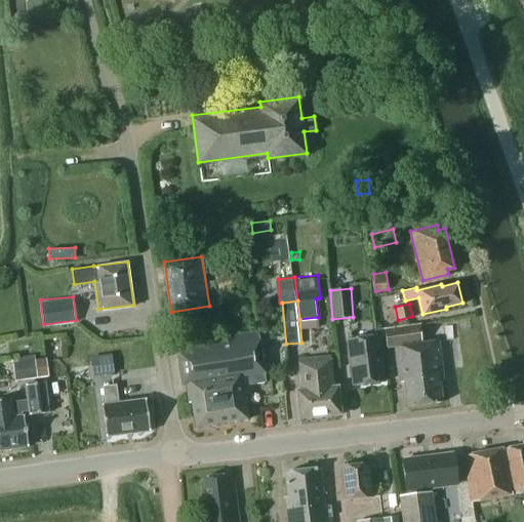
[(443,374),(438,339),(422,342),(419,323),(385,328),(387,346),(395,345),(399,380),(405,379),(408,405),(442,400),(439,375),(443,374)]
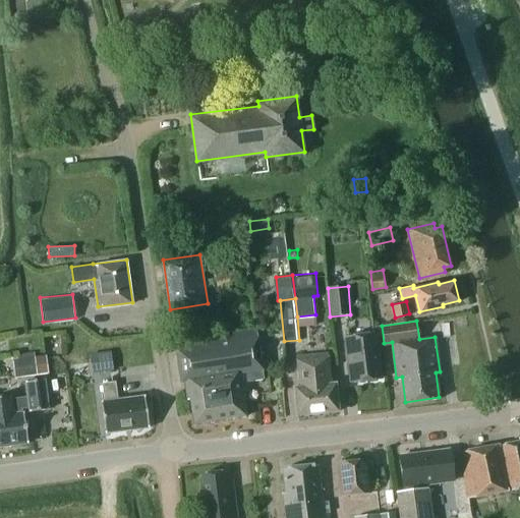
[(243,381),(266,377),(256,326),(175,340),(181,381),(184,381),(187,398),(190,398),(194,423),(213,420),(235,417),(235,416),(246,415),(243,394),(245,393),(243,381)]
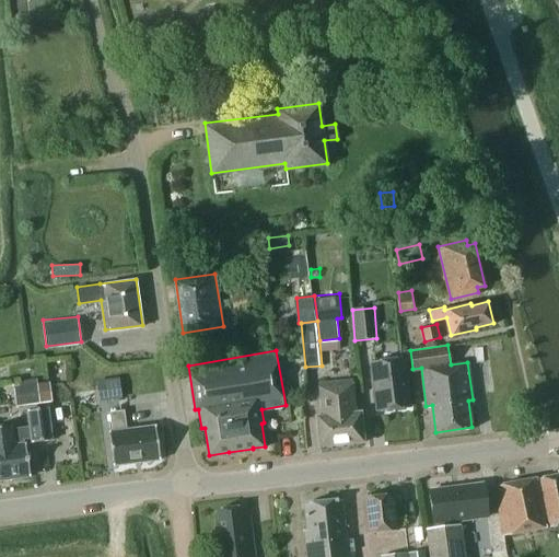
[(409,406),(404,357),(372,361),(377,409),(409,406)]
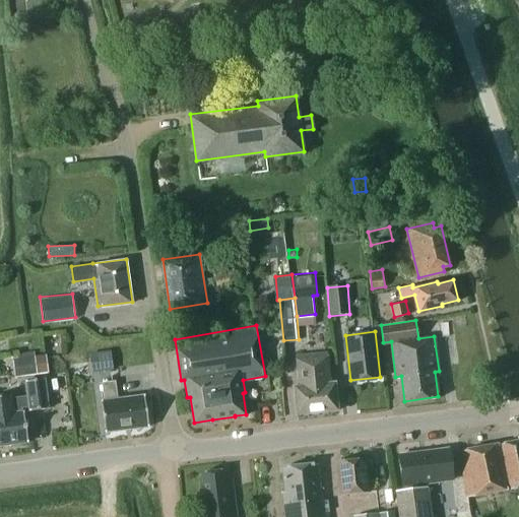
[(92,371),(114,368),(112,348),(90,351),(92,371)]
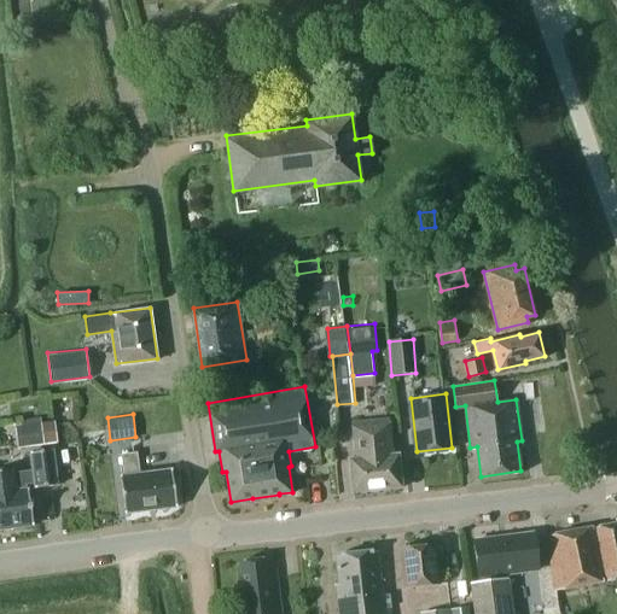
[(371,419),(377,489),(401,486),(399,454),(393,454),(389,417),(371,419)]
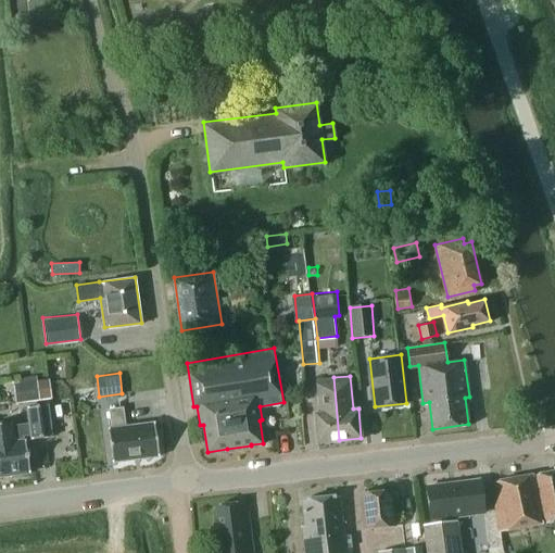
[(317,442),(339,440),(333,377),(316,379),(319,412),(315,412),(317,442)]
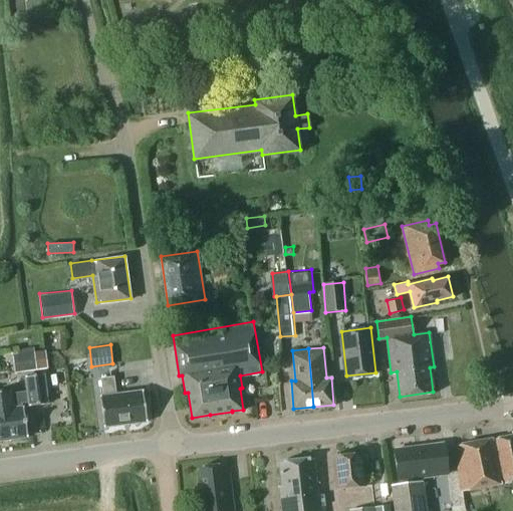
[(37,368),(34,350),(13,352),(16,371),(37,368)]
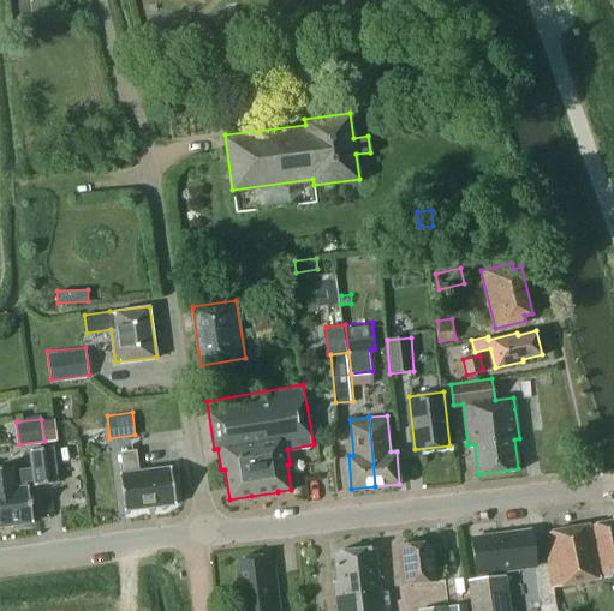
[(57,481),(53,445),(31,448),(34,466),(13,468),(13,465),(0,466),(0,525),(34,521),(29,485),(27,485),(27,480),(35,479),(35,484),(57,481)]
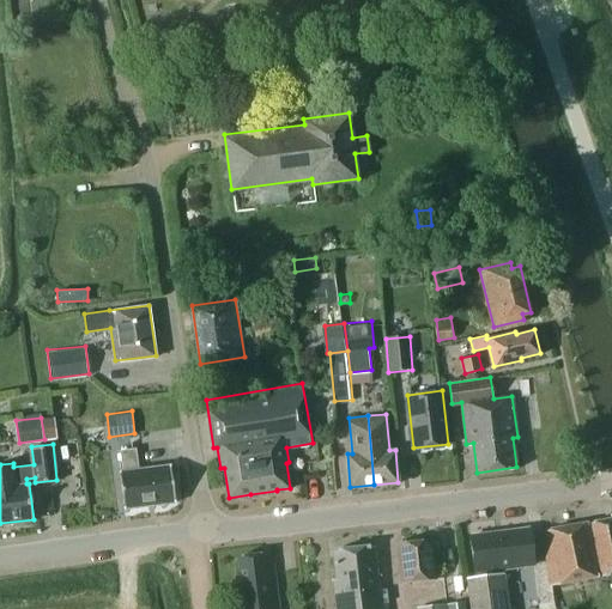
[(171,463),(138,468),(135,448),(121,449),(123,470),(120,470),(125,507),(176,500),(171,463)]
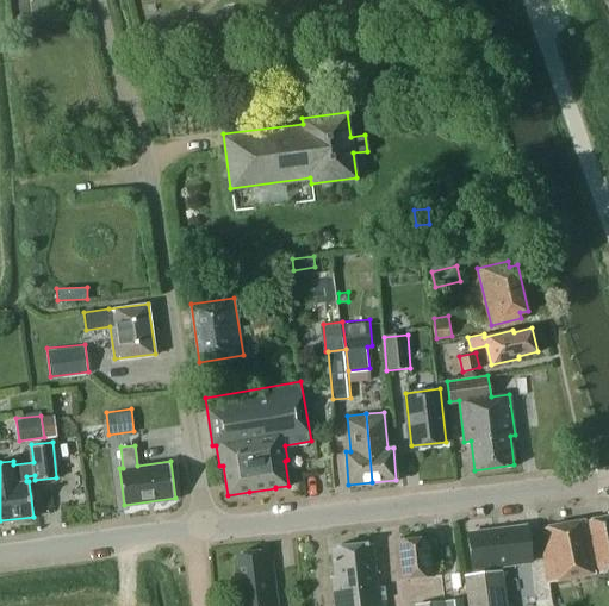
[(572,587),(571,576),(608,569),(608,513),(540,528),(548,581),(551,580),(552,591),(572,587)]
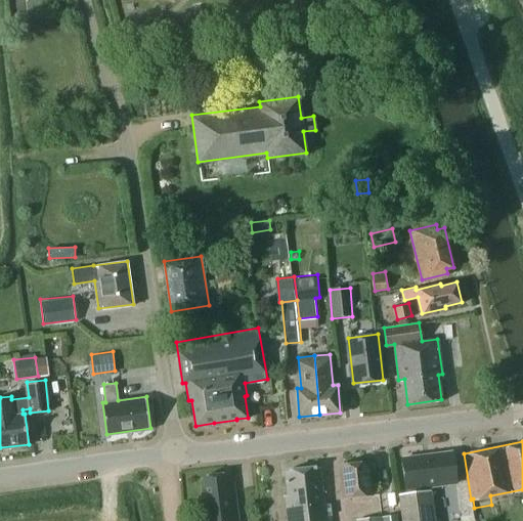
[(456,481),(452,450),(402,458),(406,487),(456,481)]
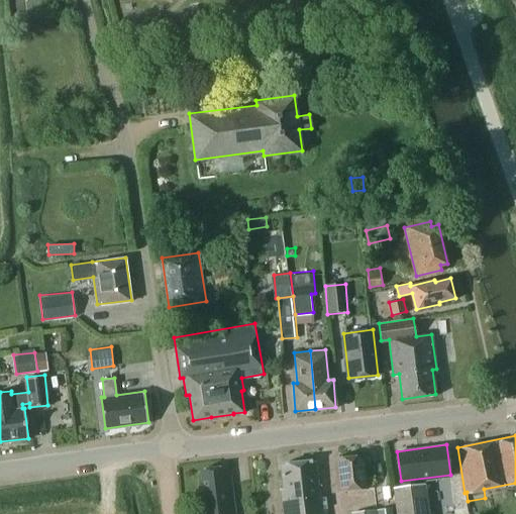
[(336,455),(340,490),(369,487),(365,452),(336,455)]
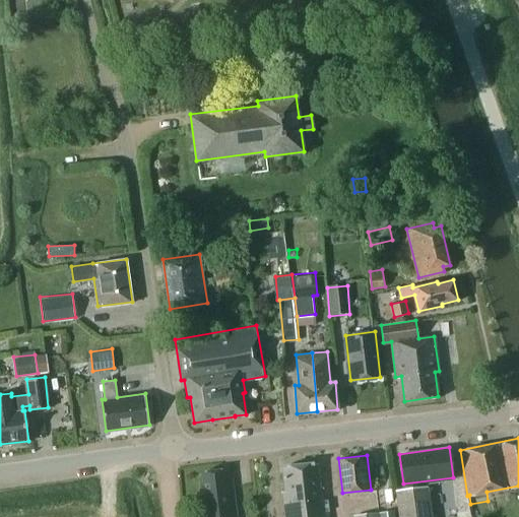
[(320,487),(317,462),(282,466),(285,491),(282,491),(285,516),(330,516),(328,499),(324,499),(323,487),(320,487)]
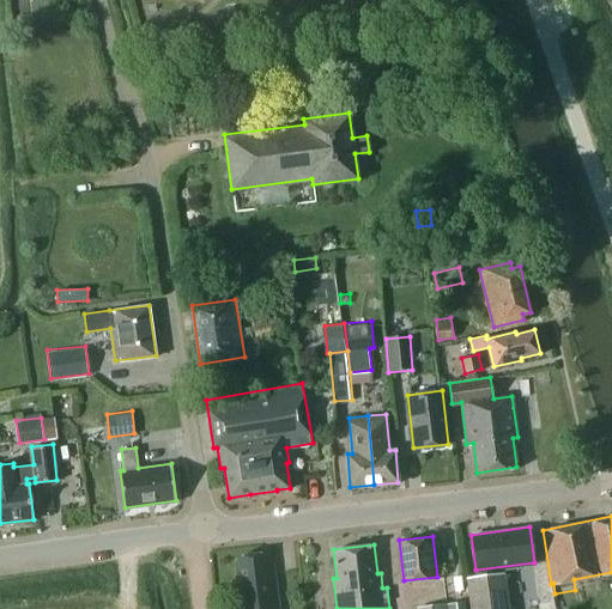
[(265,562),(264,552),(238,555),(242,580),(236,582),(238,608),(279,608),(274,561),(265,562)]
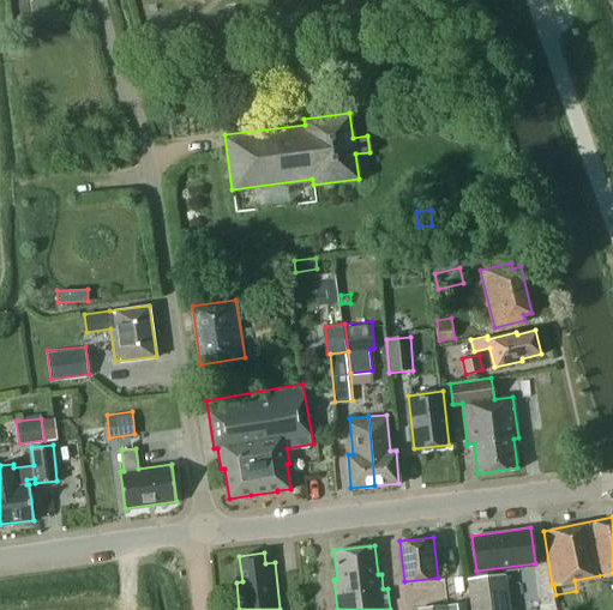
[(509,609),(504,573),(468,578),(472,609),(509,609)]
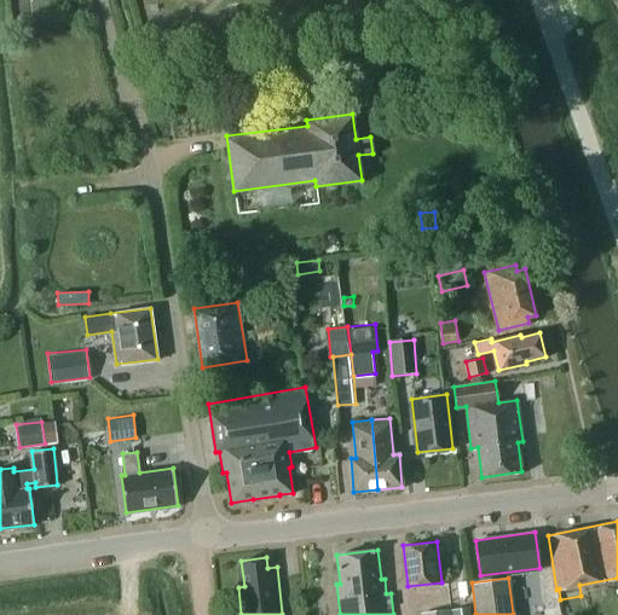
[(452,607),(452,614),(471,614),(469,604),(452,607)]
